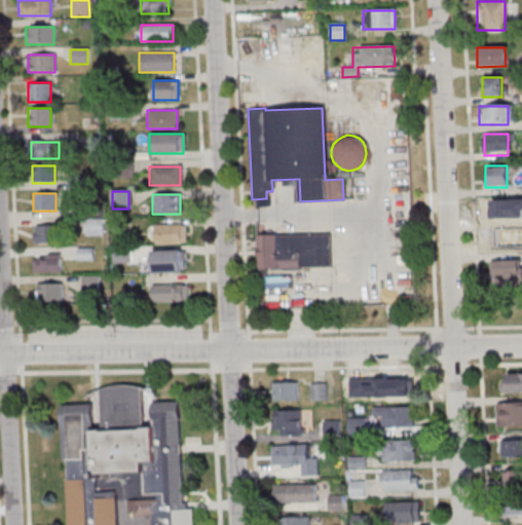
[(84,236),(102,236),(102,219),(84,219),(84,236)]
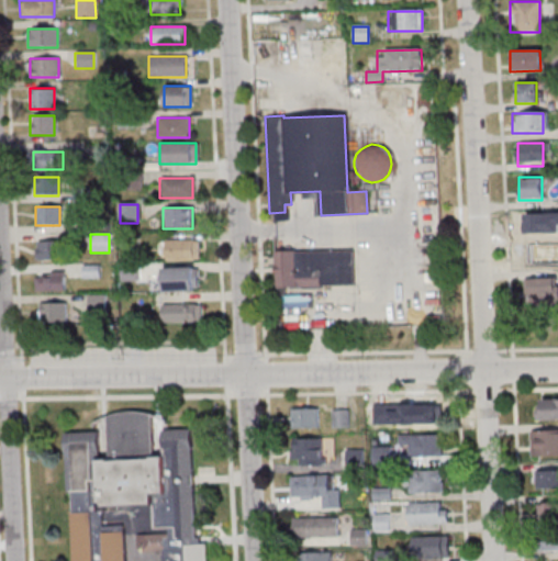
[(196,260),(196,239),(163,239),(163,260),(196,260)]
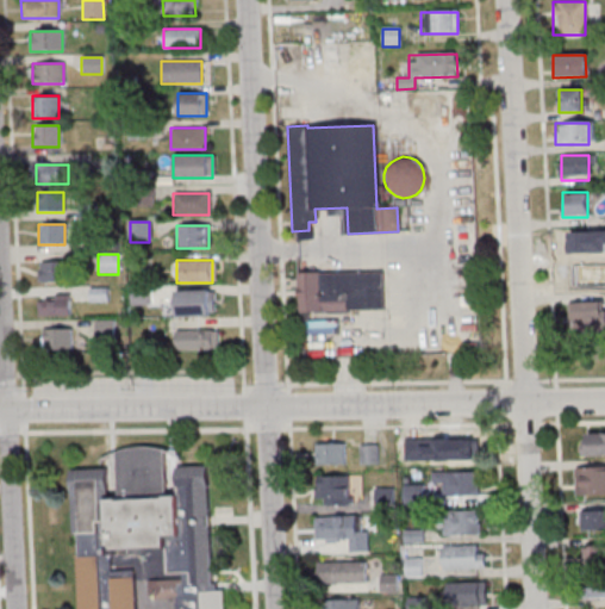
[(565,261),(565,287),(596,287),(596,261),(565,261)]
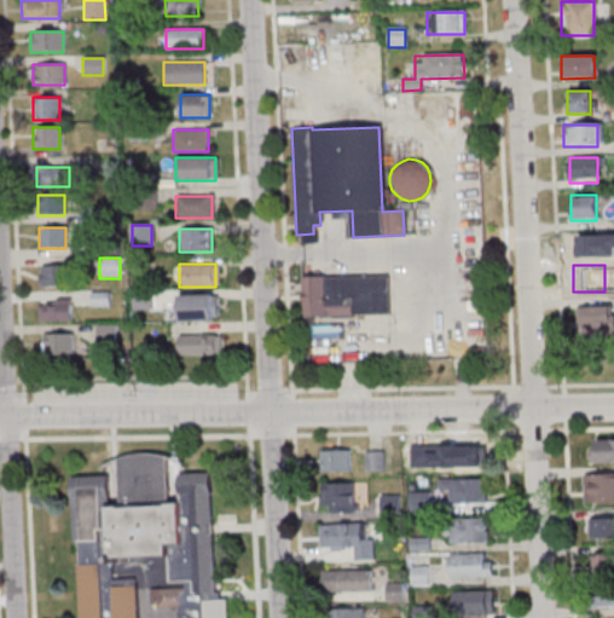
[(38,266),(38,287),(65,287),(65,266),(38,266)]
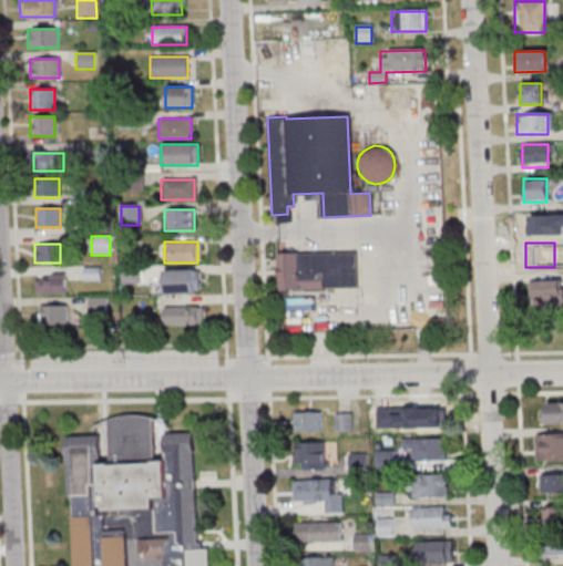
[(355,251),(356,287),(277,289),(276,255),(355,251)]
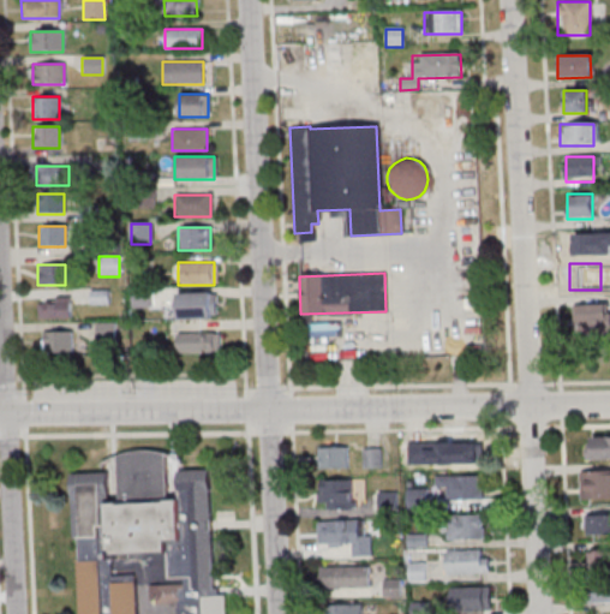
[(214,293),(175,293),(175,320),(214,320),(214,293)]
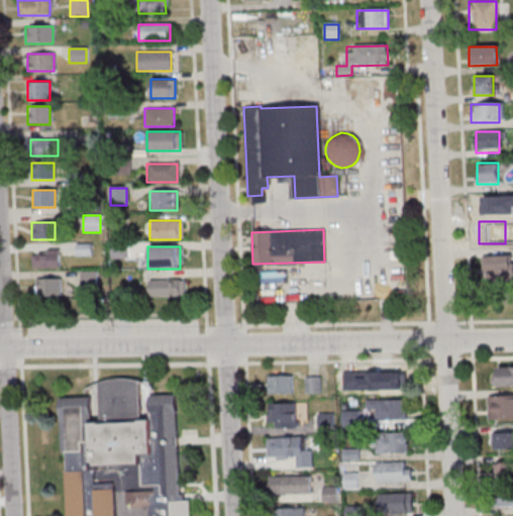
[(58,251),(30,251),(30,268),(58,268),(58,251)]
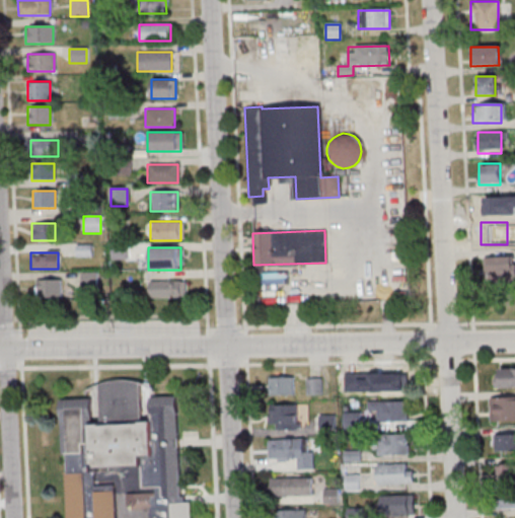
[(514,256),(482,257),(482,279),(514,278),(514,256)]
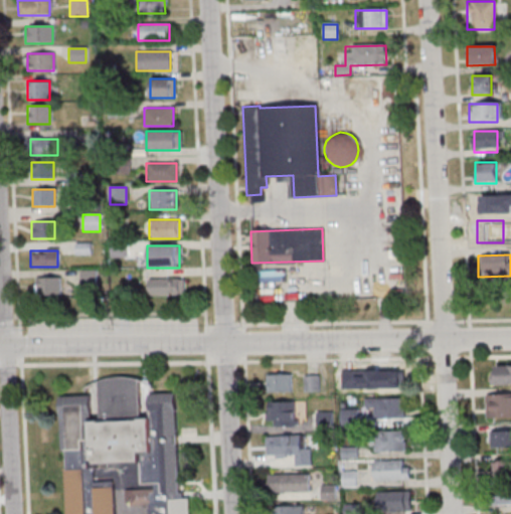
[(79,271),(79,287),(95,287),(95,271),(79,271)]
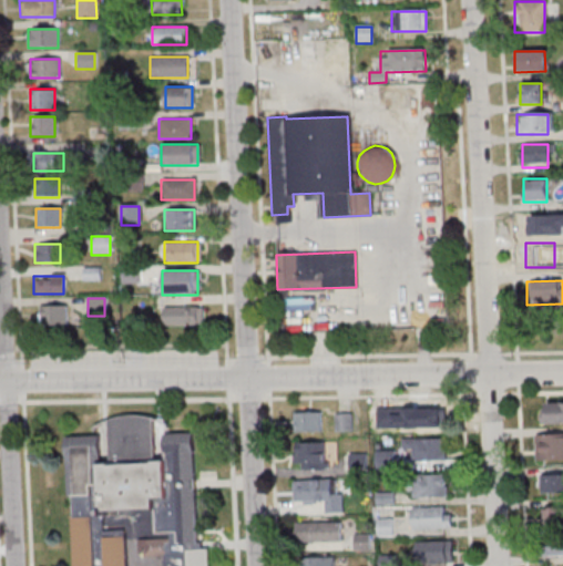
[(37,326),(64,326),(64,306),(37,306),(37,326)]
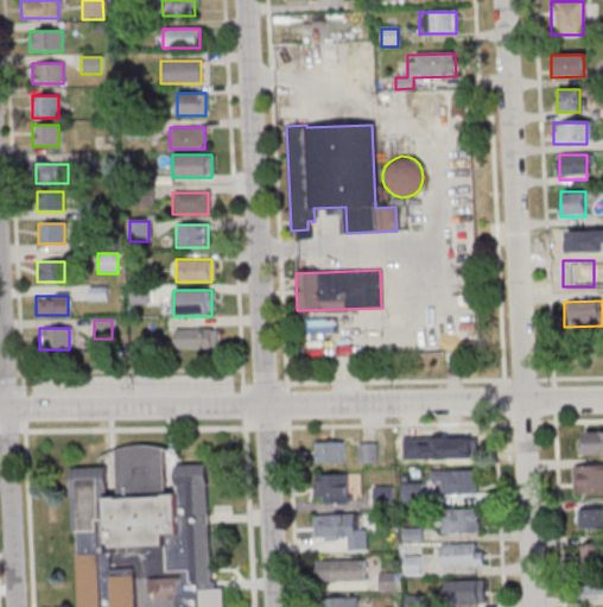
[(173,330),(173,351),(216,351),(216,330),(173,330)]
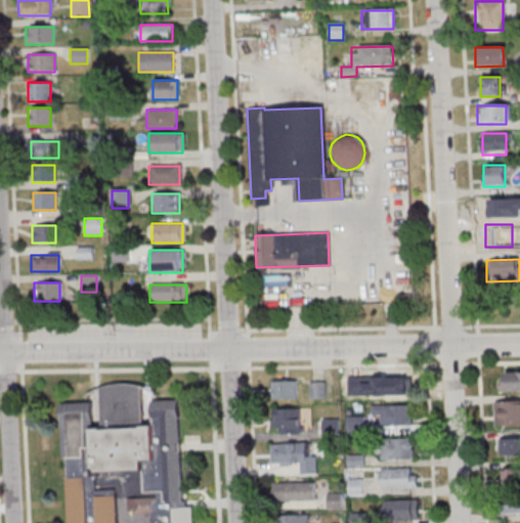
[(413,398),(413,372),(380,372),(380,398),(413,398)]
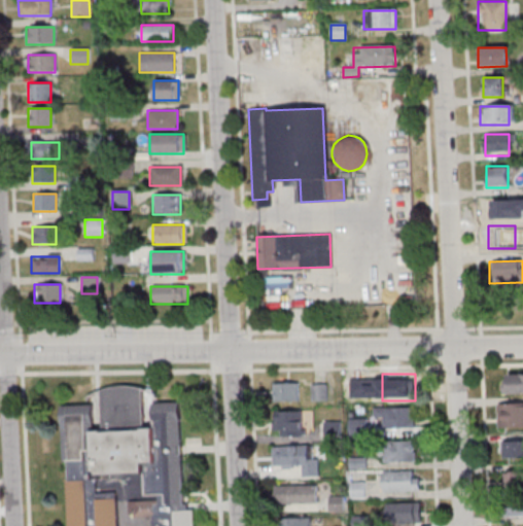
[(522,374),(500,375),(500,393),(522,393),(522,374)]
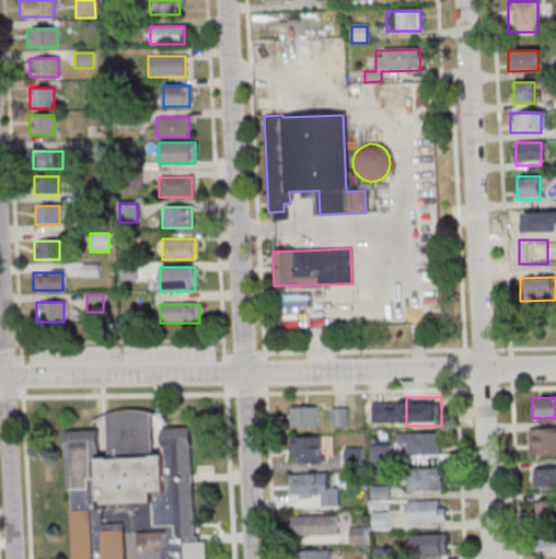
[(389,406),(365,406),(365,427),(389,427),(389,406)]
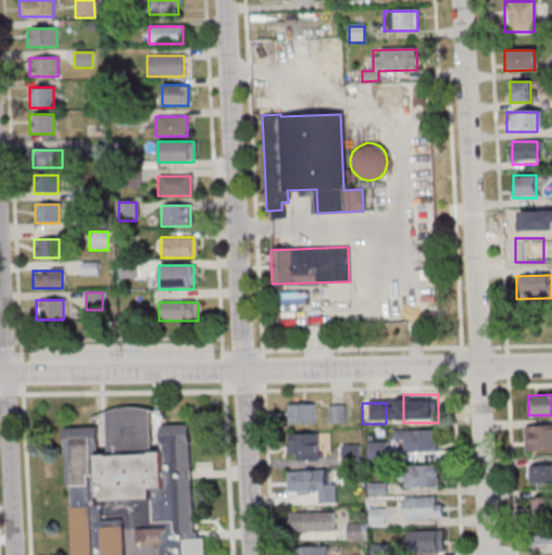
[(287,405),(312,405),(312,423),(286,423),(287,405)]
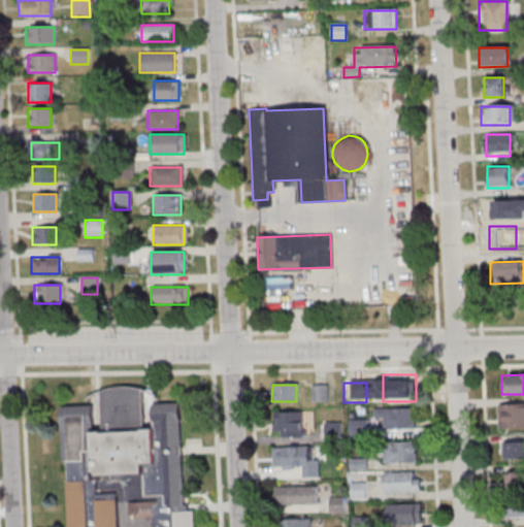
[(308,401),(325,401),(325,385),(308,385),(308,401)]
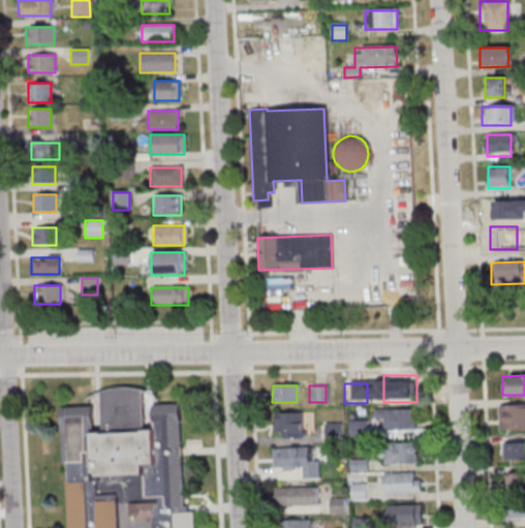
[(58,407),(88,406),(87,398),(94,394),(102,391),(112,389),(123,386),(131,387),(140,389),(148,392),(156,395),(157,403),(178,402),(183,513),(194,511),(194,527),(151,527),(151,521),(145,522),(145,519),(132,519),(131,516),(126,516),(126,503),(156,501),(156,496),(144,497),(143,474),(96,476),(96,480),(94,480),(94,490),(96,490),(96,495),(114,495),(114,500),(115,500),(116,527),(66,527),(64,480),(66,480),(66,462),(61,462),(58,407)]
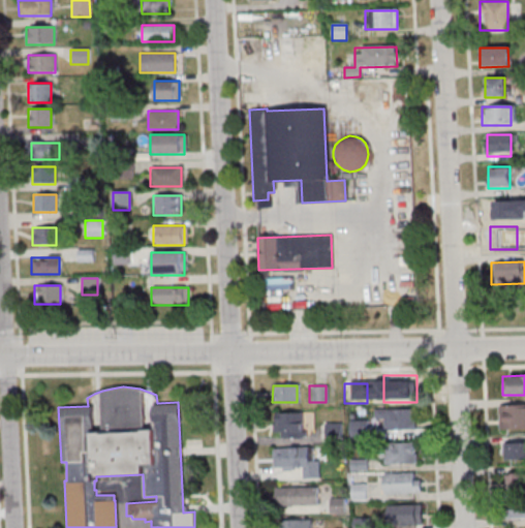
[(524,405),(498,405),(498,429),(524,428),(524,405)]
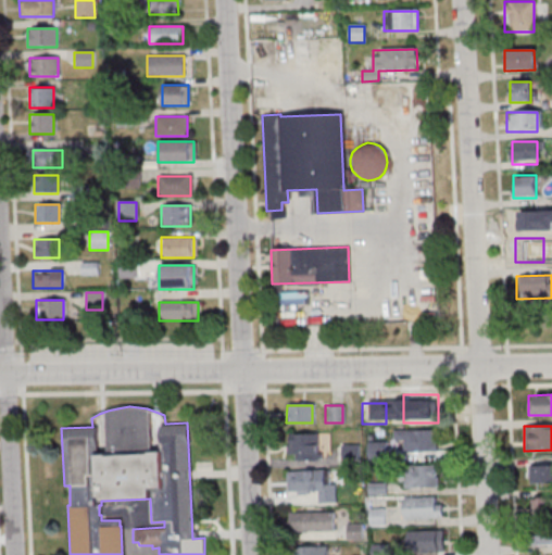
[(436,453),(436,430),(393,430),(393,442),(402,442),(402,453),(436,453)]
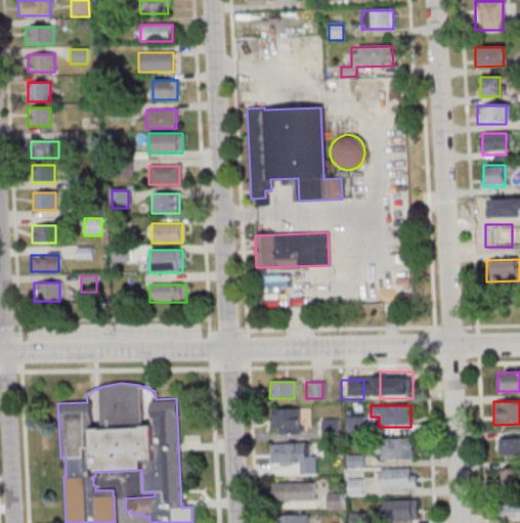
[(267,409),(268,429),(275,429),(275,434),(297,434),(297,431),(301,431),(301,428),(297,428),(297,408),(267,409)]
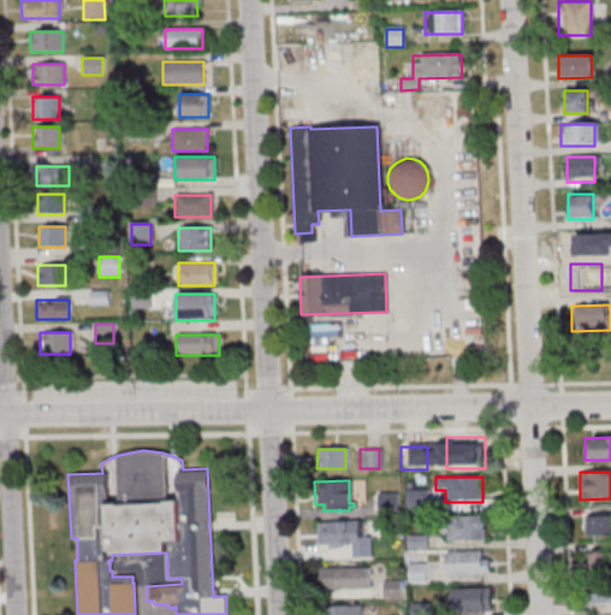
[(425,512),(425,490),(404,490),(404,512),(425,512)]
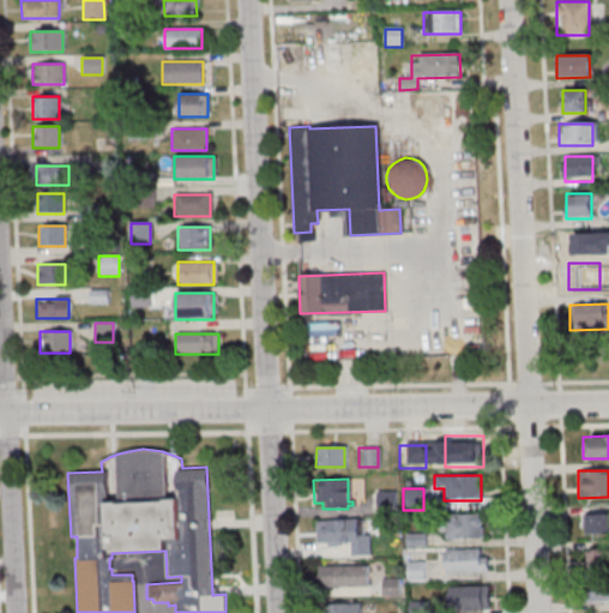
[(608,514),(582,514),(582,535),(608,534),(608,514)]
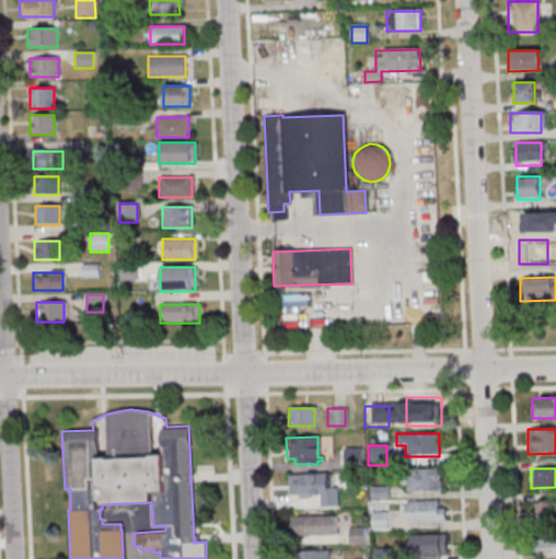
[(439,470),(404,470),(404,495),(439,495),(439,470)]
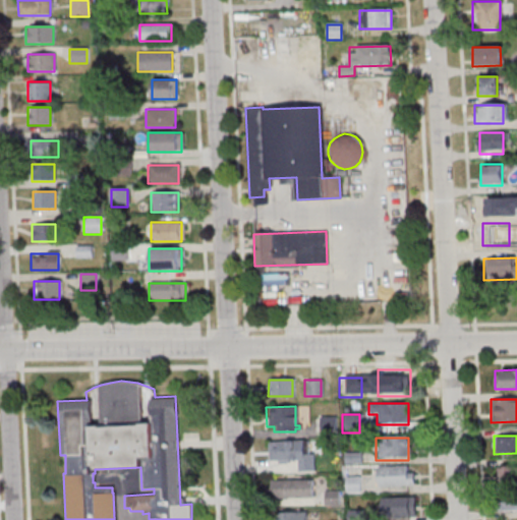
[(266,441),(267,461),(276,461),(277,463),(285,463),(284,460),(296,460),(297,470),(311,470),(311,455),(303,455),(302,440),(266,441)]
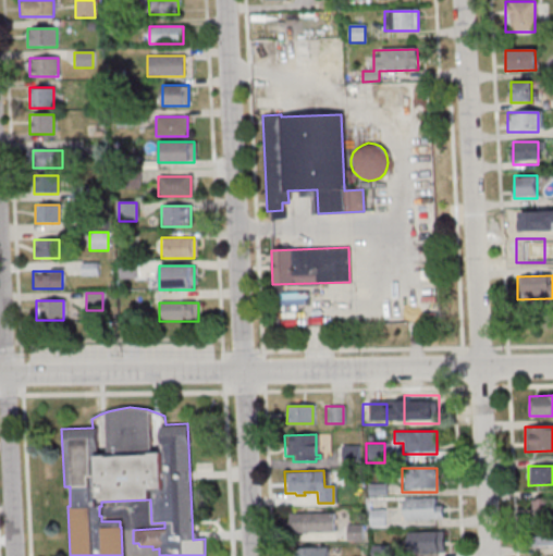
[(368,486),(368,496),(383,496),(383,486),(368,486)]
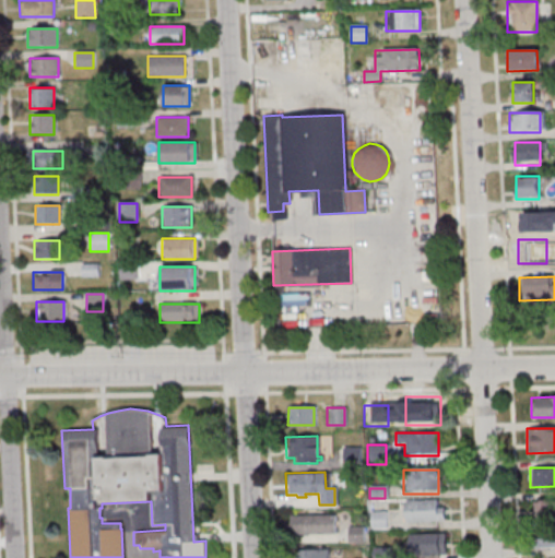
[(533,521),(554,520),(554,499),(533,500),(533,521)]
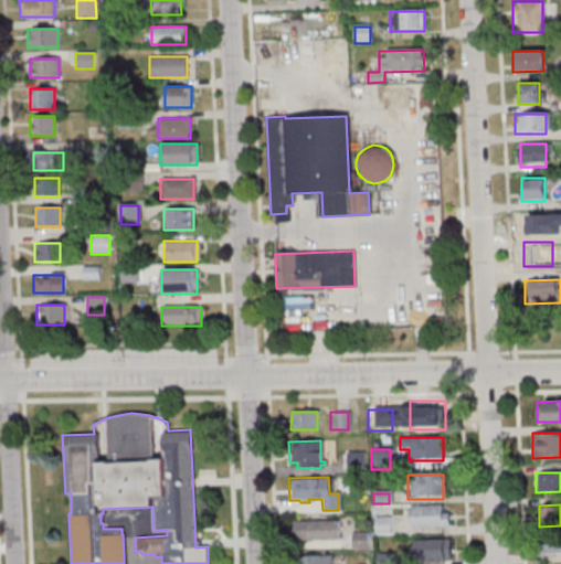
[(406,508),(406,529),(446,529),(446,508),(406,508)]
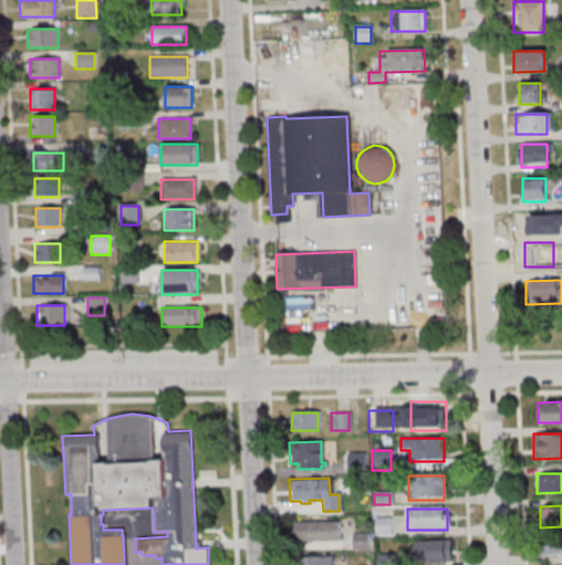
[(337,542),(337,523),(292,523),(292,542),(337,542)]
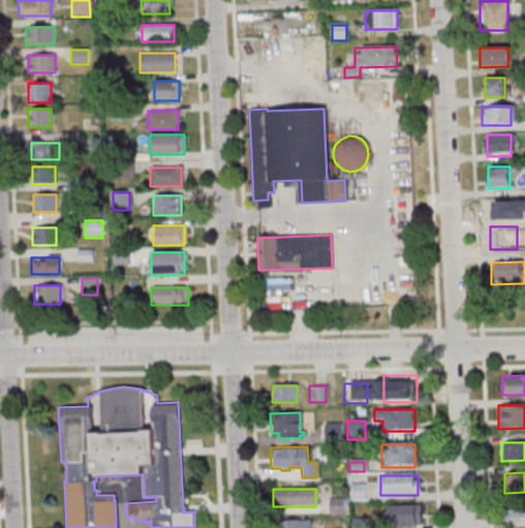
[(524,501),(507,501),(507,519),(524,518),(524,501)]
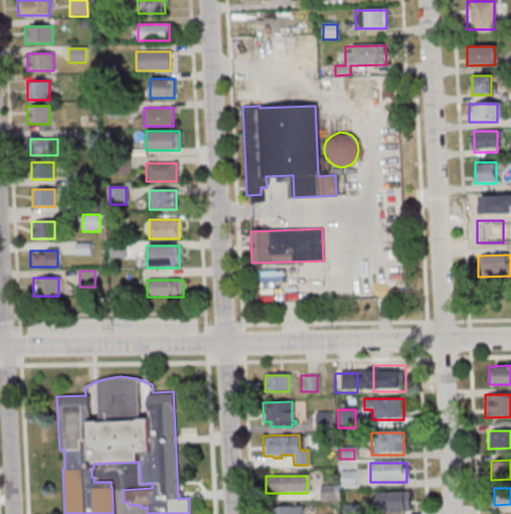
[(408,494),(375,494),(375,512),(408,512),(408,494)]
